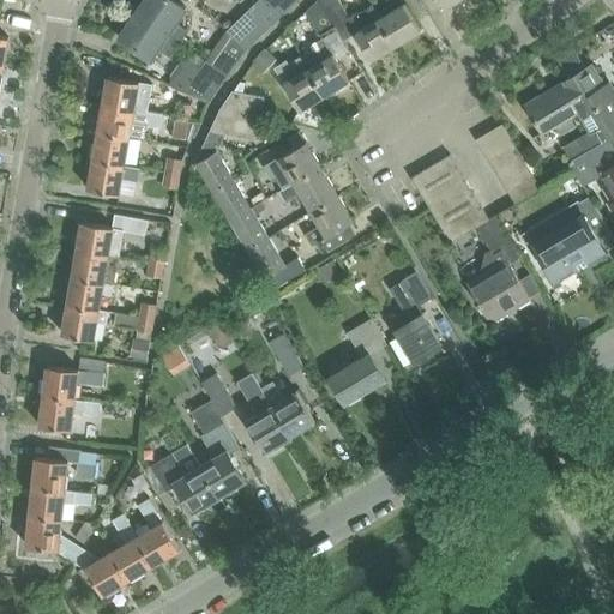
[(172,0),(144,0),(137,12),(179,42),(188,29),(178,20),(185,8),(172,0)]
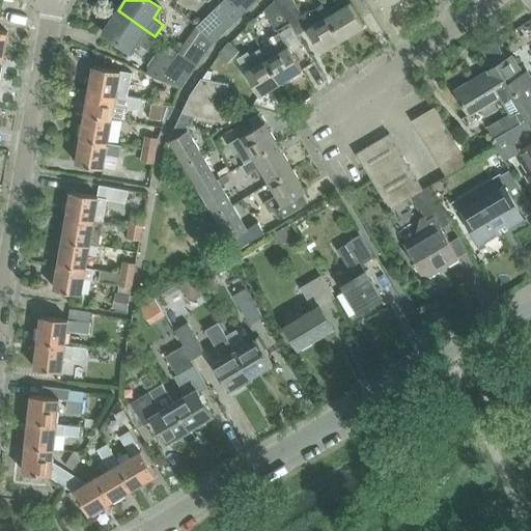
[(223,0),(219,4),(235,21),(256,0),(223,0)]
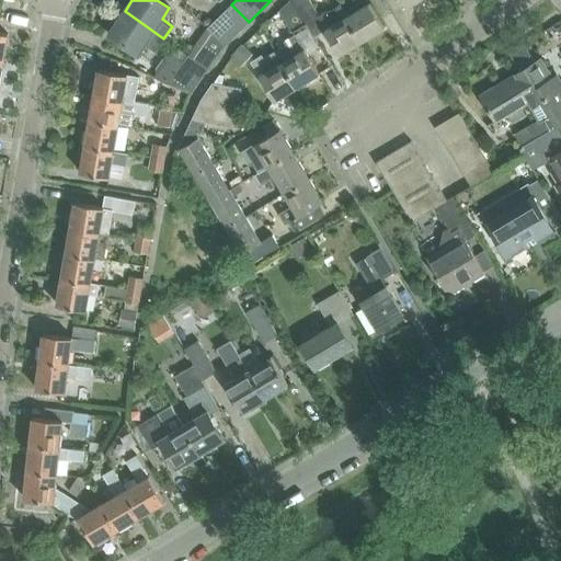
[(288,0),(279,9),(279,10),(292,30),(305,22),(292,0),(288,0)]
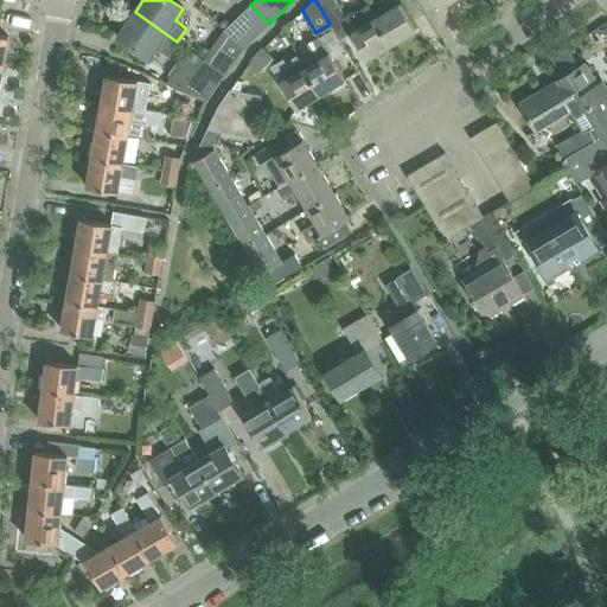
[(315,0),(330,24),(331,24),(340,39),(351,33),(366,59),(391,44),(376,18),(366,4),(345,17),(336,0),(315,0)]
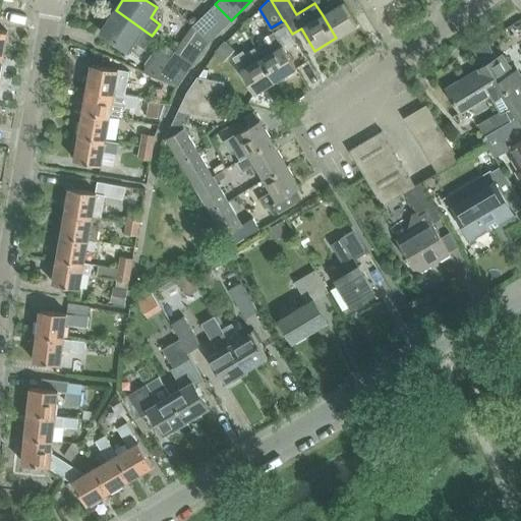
[(328,0),(333,9),(323,15),(336,38),(357,25),(344,4),(342,5),(339,0),(328,0)]
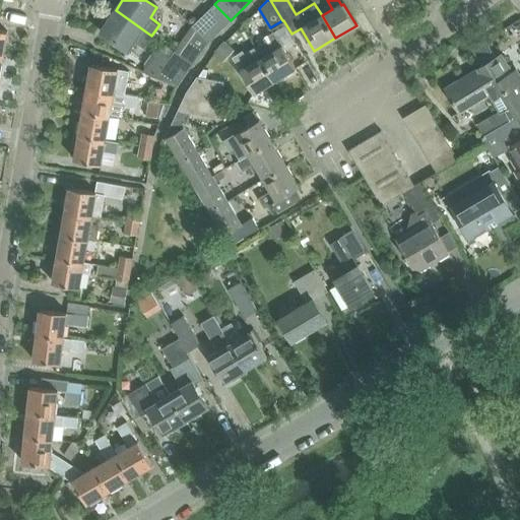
[(369,0),(374,8),(387,0),(369,0)]
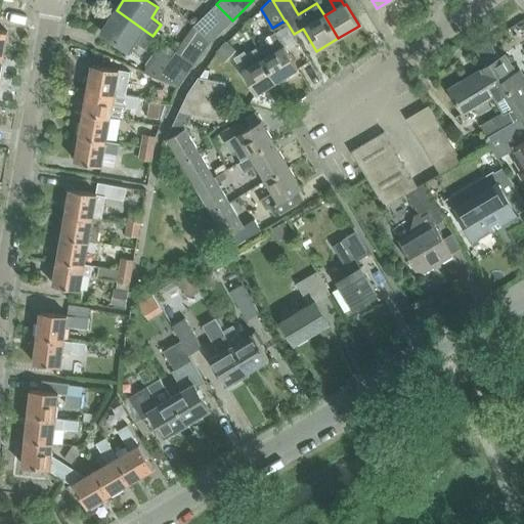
[(216,4),(193,27),(198,32),(209,44),(232,20),(216,4)]
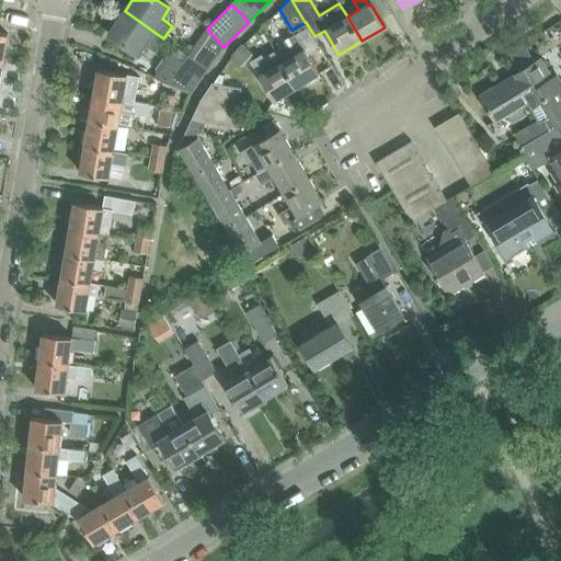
[(163,38),(125,11),(109,34),(137,55),(146,43),(156,49),(163,38)]
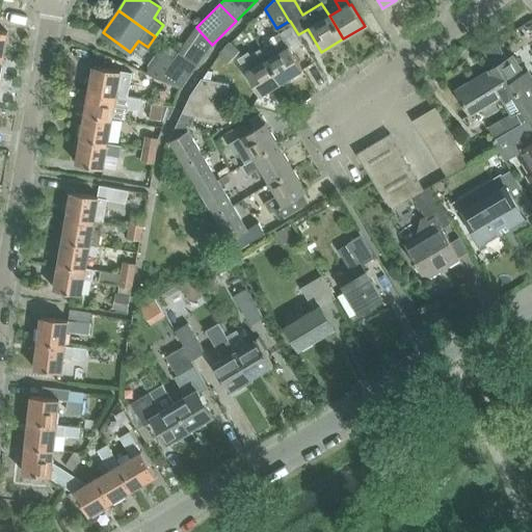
[(201,32),(184,56),(197,65),(212,45),(201,32)]
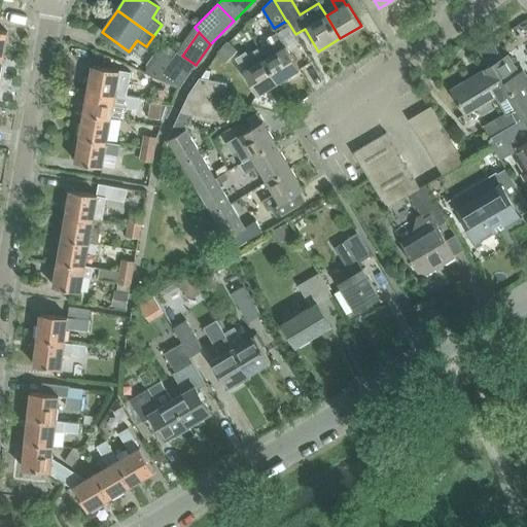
[(269,41),(258,47),(278,81),(300,68),(289,50),(287,51),(277,34),(268,39),(269,41)]
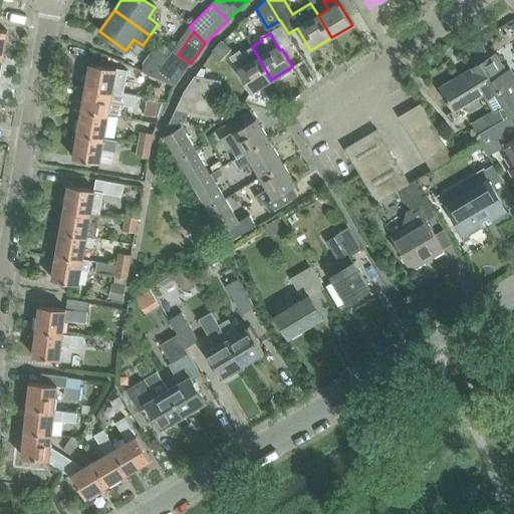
[(222,61),(232,49),(223,40),(213,52),(214,53),(211,56),(218,61),(219,59),(222,61)]
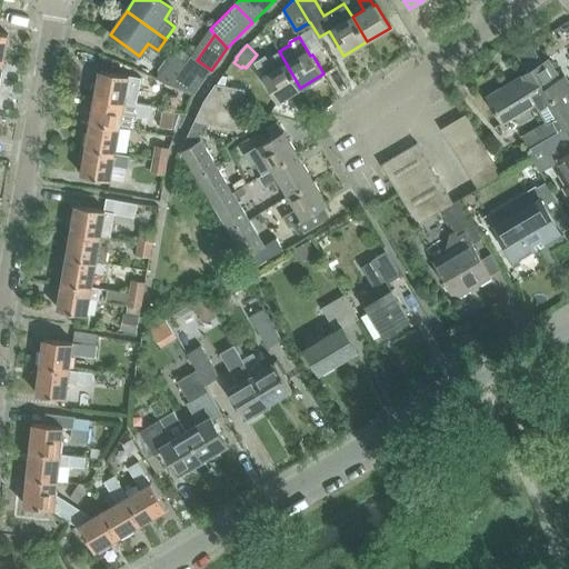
[(530,46),(516,55),(521,65),(536,57),(530,46)]
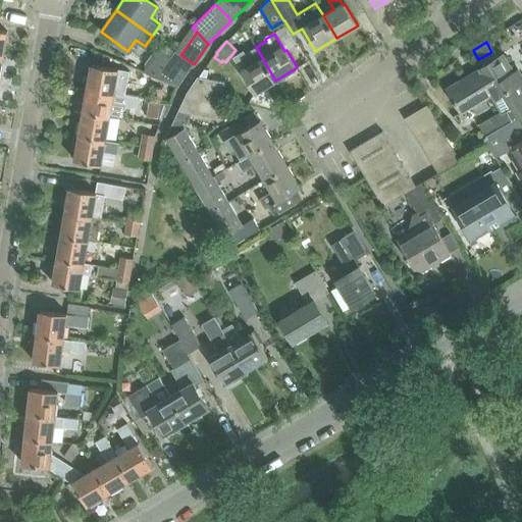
[(159,50),(145,72),(157,77),(177,88),(194,64),(180,55),(175,52),(167,46),(163,52),(159,50)]
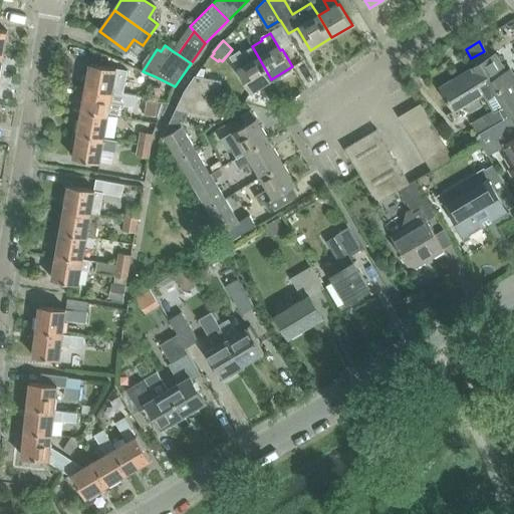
[(240,51),(231,56),(239,69),(237,70),(250,91),(271,79),(252,46),(241,52),(240,51)]
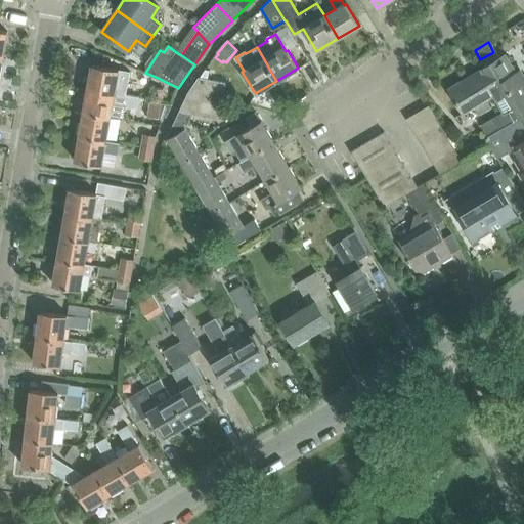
[(503,112),(504,114),(509,110),(515,121),(520,118),(520,117),(523,114),(523,79),(521,82),(505,55),(485,68),(495,85),(489,89),(492,95),(503,112)]
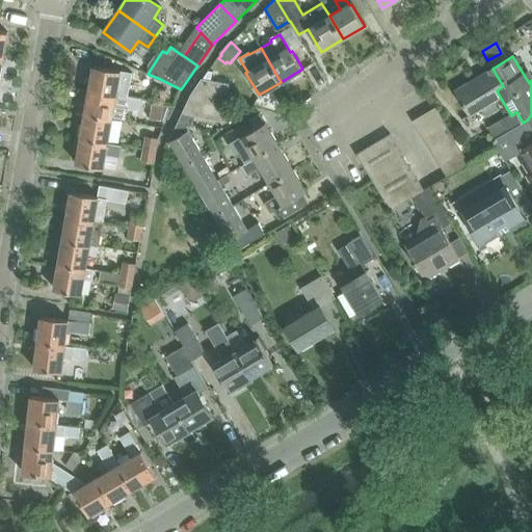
[(94,67),(88,91),(125,98),(127,98),(132,74),(94,67)]
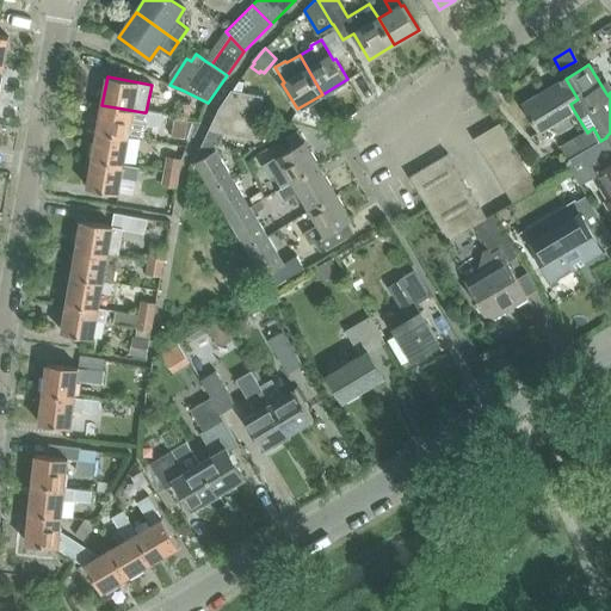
[(568,115),(574,111),(571,104),(578,99),(566,79),(523,104),(539,131),(553,124),(559,134),(574,125),(568,115)]
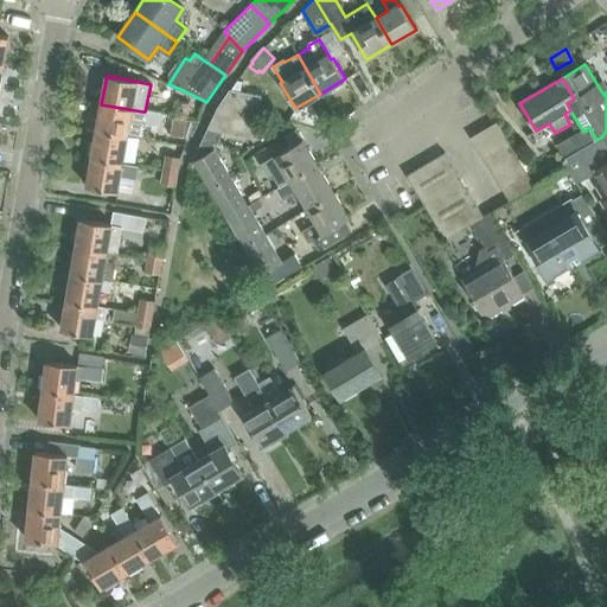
[(229,89),(216,108),(255,116),(260,96),(229,89)]
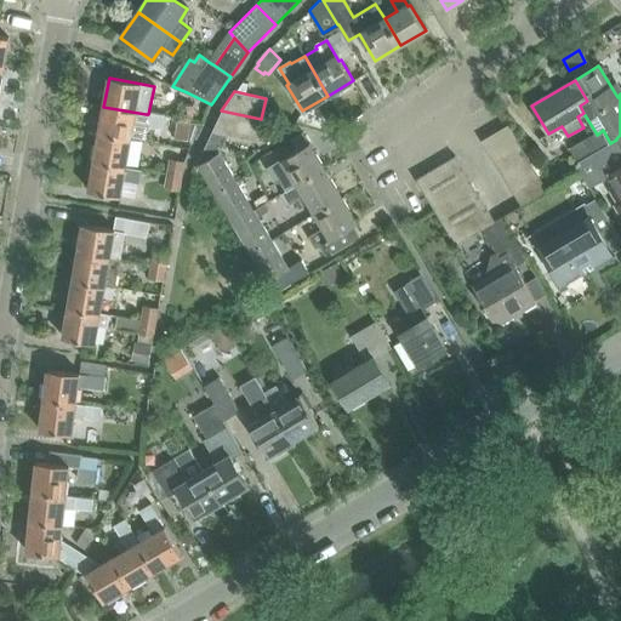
[(177,102),(176,115),(193,118),(195,104),(177,102)]
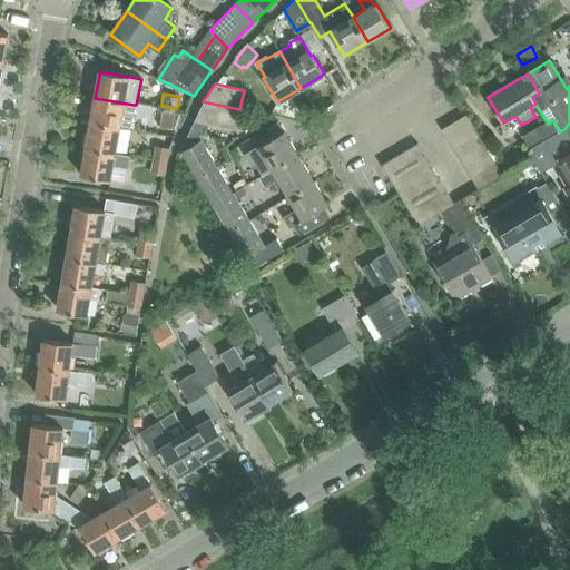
[(95,98),(90,123),(120,128),(120,127),(135,129),(137,115),(138,110),(139,110),(140,105),(137,104),(136,105),(134,105),(125,102),(95,98)]
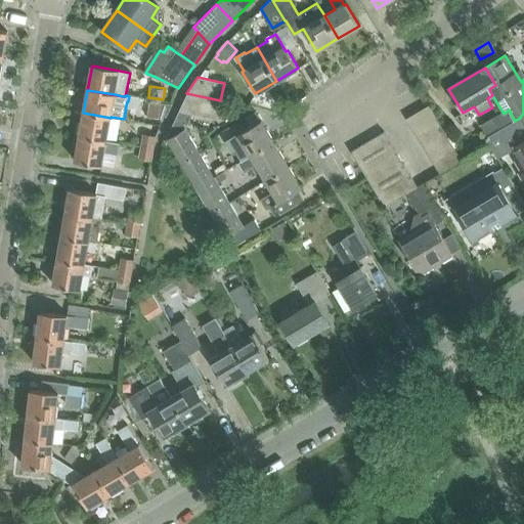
[(220,100),(186,93),(179,111),(216,119),(220,100)]
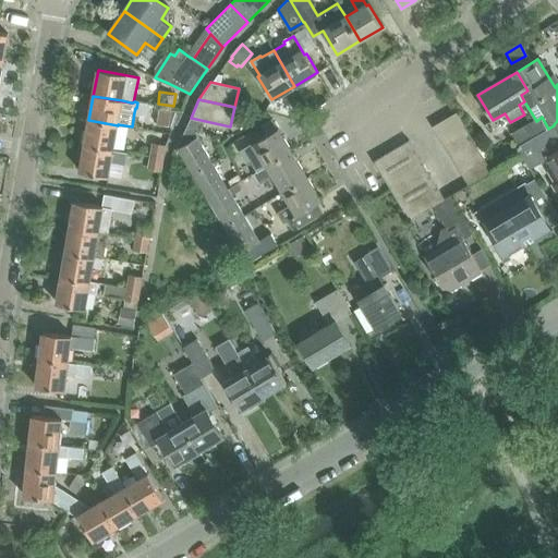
[(159,106),(156,124),(170,126),(171,119),(172,109),(159,106)]
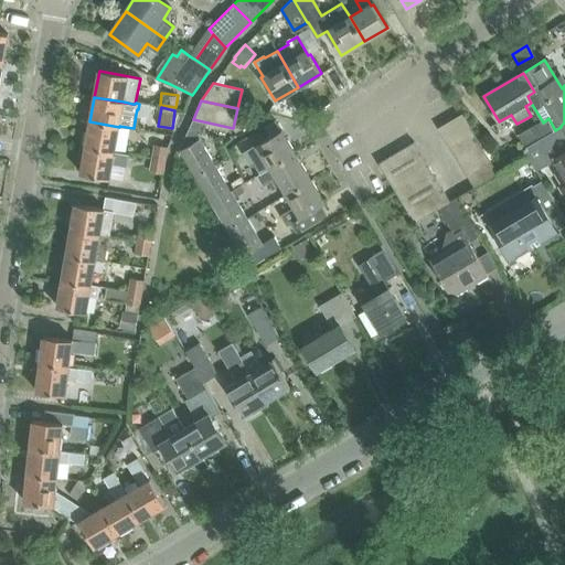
[(439,128),(475,187),(498,172),(462,115),(439,128)]
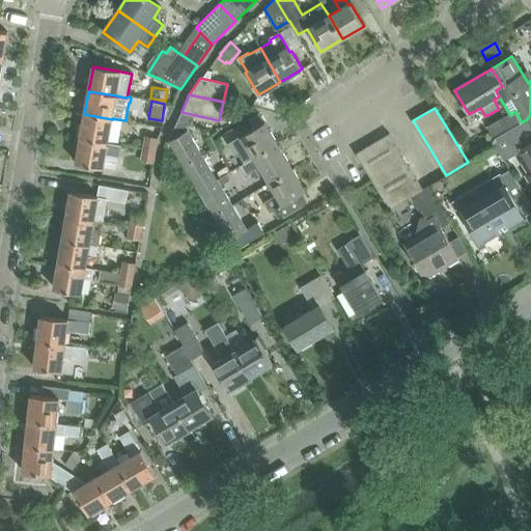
[(509,113),(498,119),(505,132),(522,122),(515,111),(510,115),(509,113)]
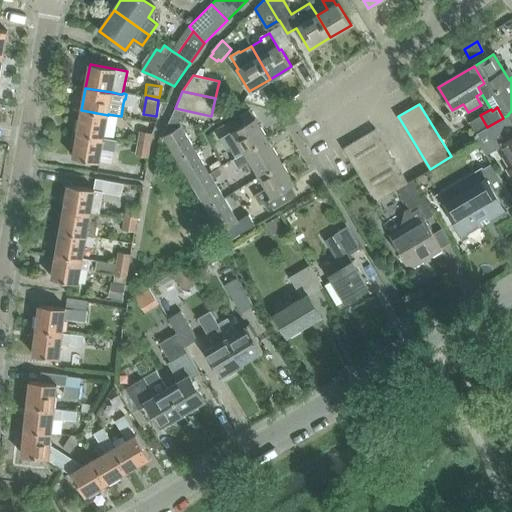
[(81,110),(77,133),(104,138),(108,115),(81,110)]
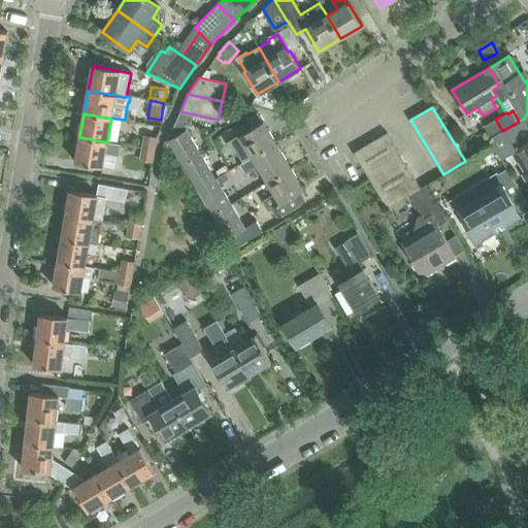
[(502,131),(490,139),(502,160),(519,150),(519,152),(527,166),(527,170),(522,174),(527,184),(527,125),(524,119),(519,122),(502,131)]
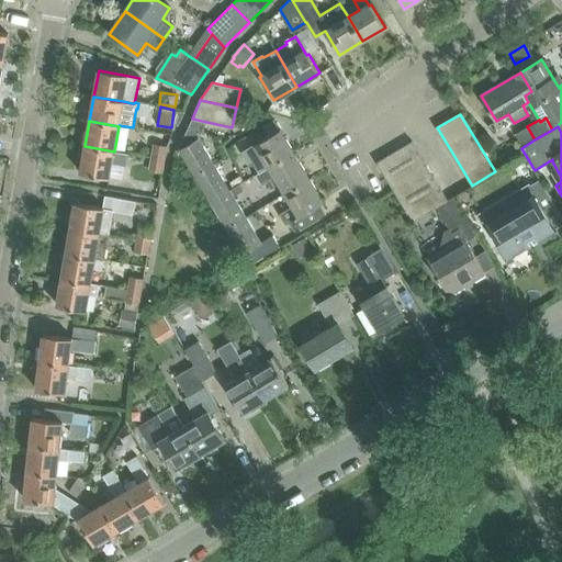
[(259,173),(269,167),(293,153),(280,130),(242,152),(249,164),(253,161),(259,173)]
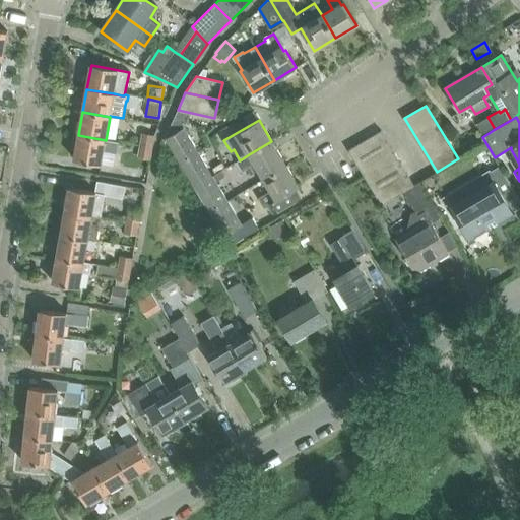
[(167,139),(195,188),(212,178),(184,128),(167,139)]
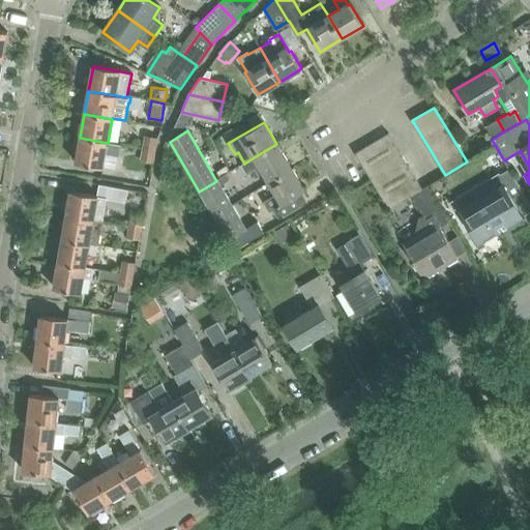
[(144,134),(142,147),(156,149),(158,137),(144,134)]
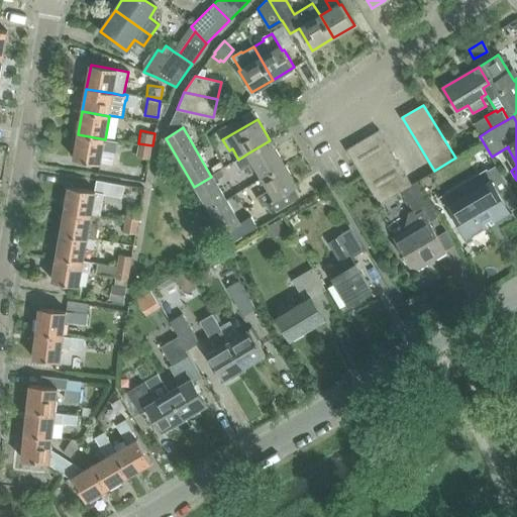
[(346,149),(380,202),(401,190),(412,184),(380,130),(346,149)]
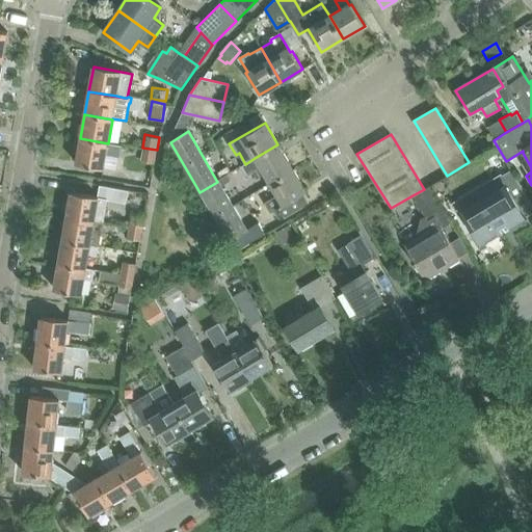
[(120,145),(108,143),(80,138),(76,163),(103,168),(106,152),(118,154),(120,145)]
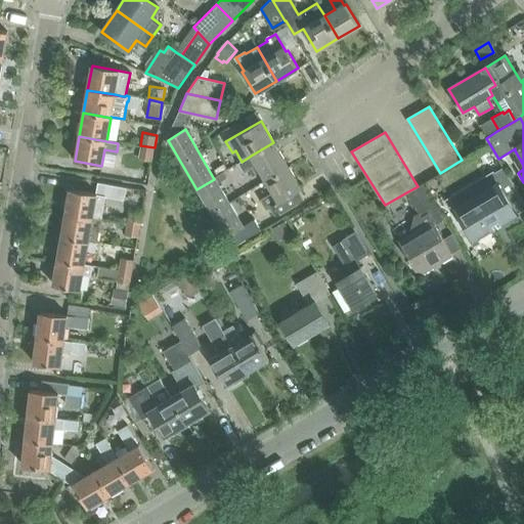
[(242,162),(238,163),(244,172),(257,165),(266,180),(289,167),(273,142),(251,156),(242,162)]
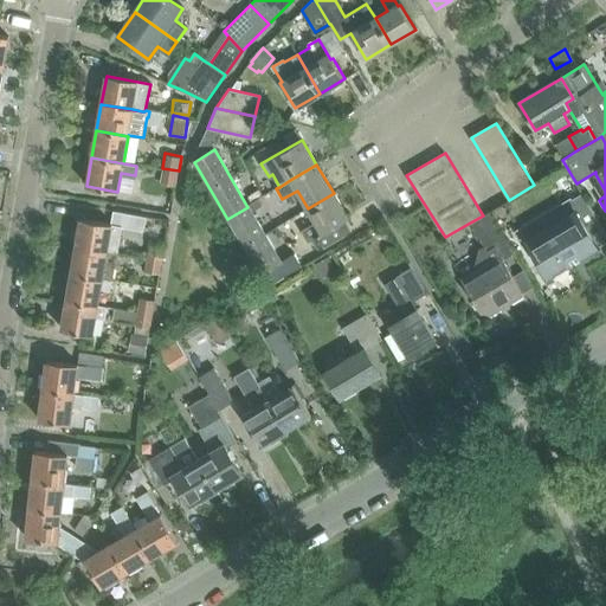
[(179,171),(162,168),(160,181),(176,184),(179,171)]
